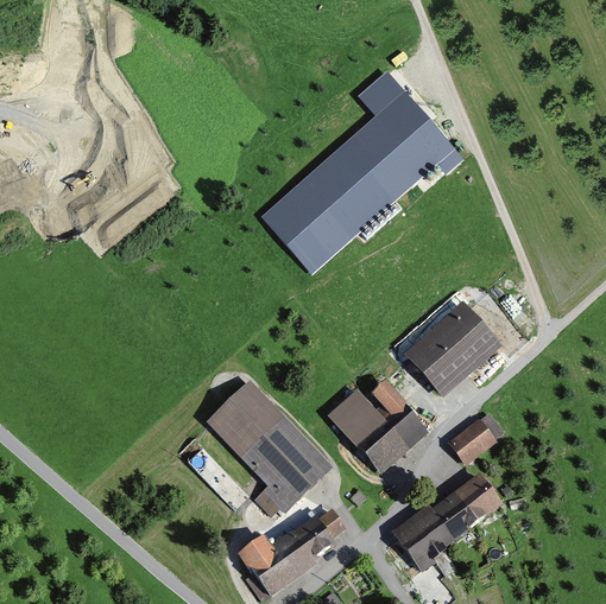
[(455,158),(380,76),(357,96),(376,118),(263,218),(307,267),(354,226),(365,237),(455,158)]
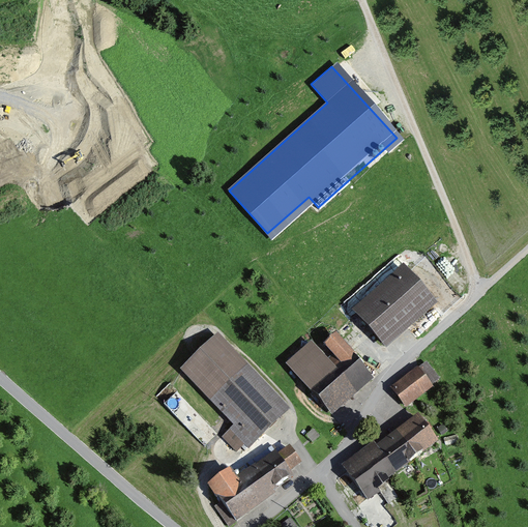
[(403,264),(352,308),(385,346),(436,302),(403,264)]
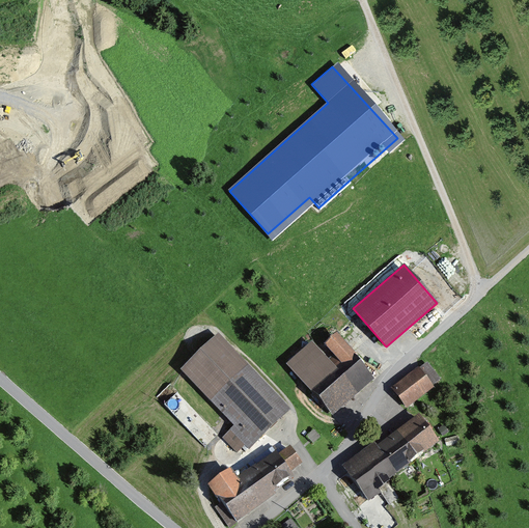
[(289,407),(217,332),(179,368),(233,423),(222,435),(237,450),(244,444),(247,447),(289,407)]
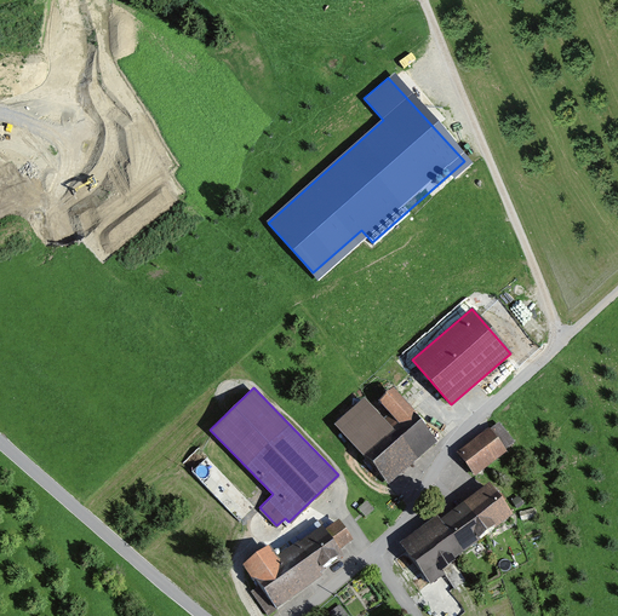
[(364,397),(333,424),(387,482),(436,437),(393,389),(378,402),(387,410),(381,415),(364,397)]
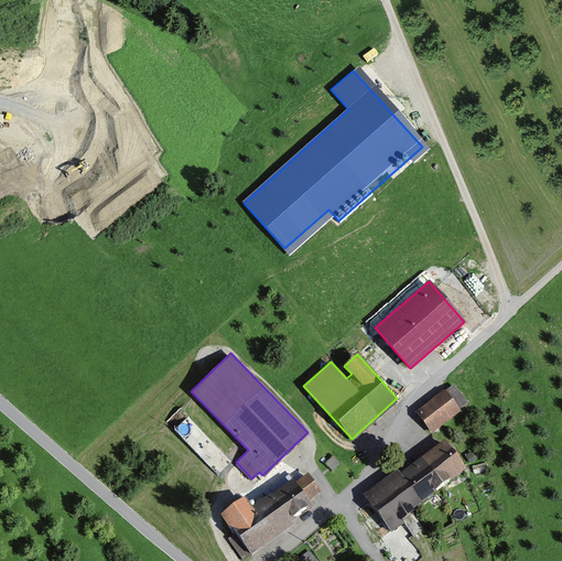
[(451,384),(417,410),(432,430),(466,403),(451,384)]
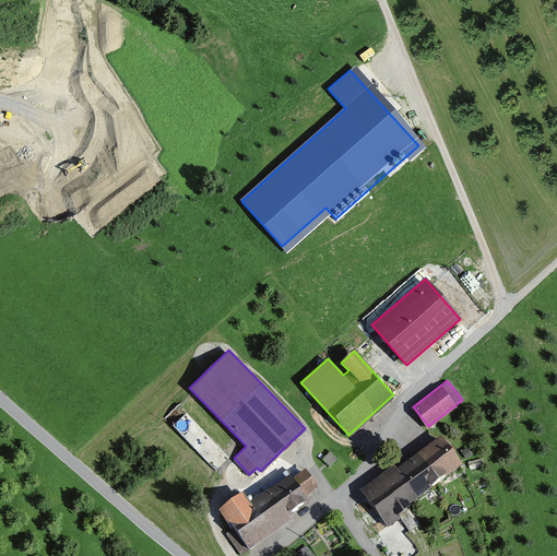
[(392,464),(359,489),(387,527),(400,518),(396,512),(462,464),(440,435),(394,469),(392,464)]
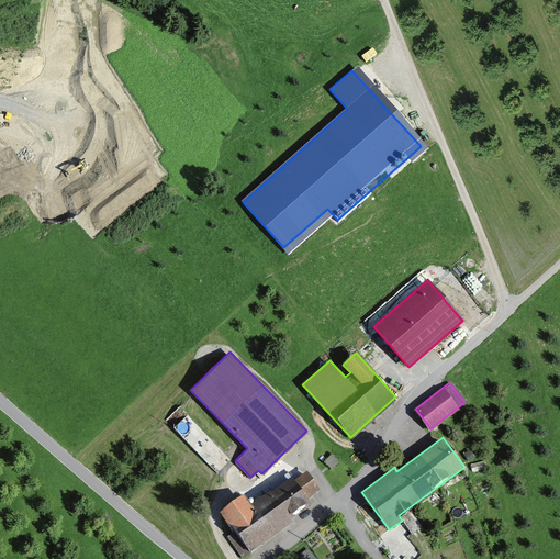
[(331,453),(323,460),(331,468),(338,460),(331,453)]
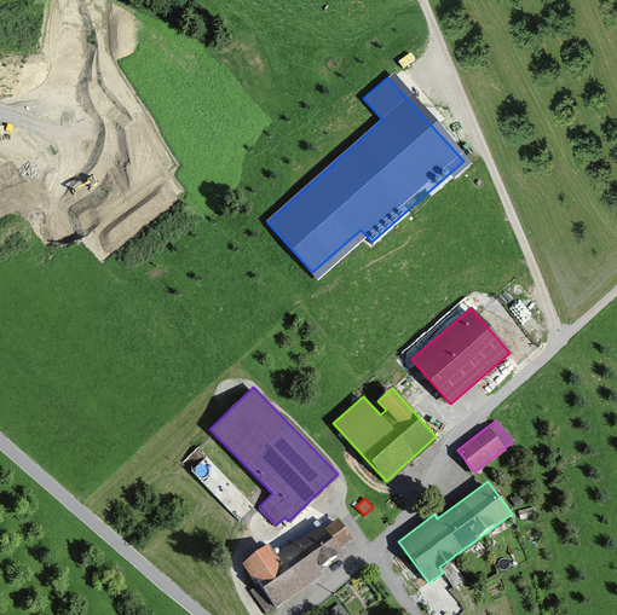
[(269,545),(242,563),(274,608),(322,575),(317,569),(340,552),(338,547),(351,538),(338,518),(323,528),(319,523),(275,553),(269,545)]
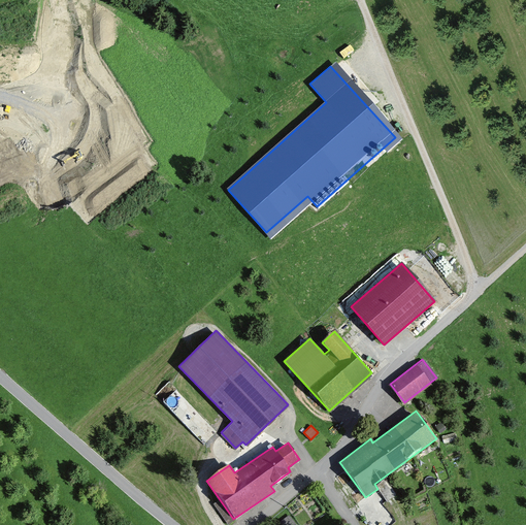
[(295,524),(288,515),(276,522),(278,524),(295,524)]
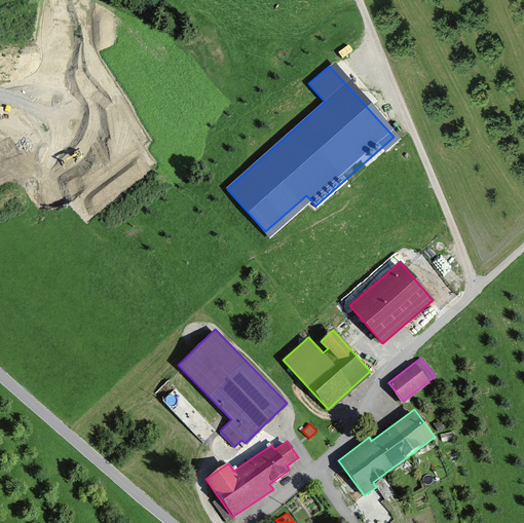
All buildings are outlined.
